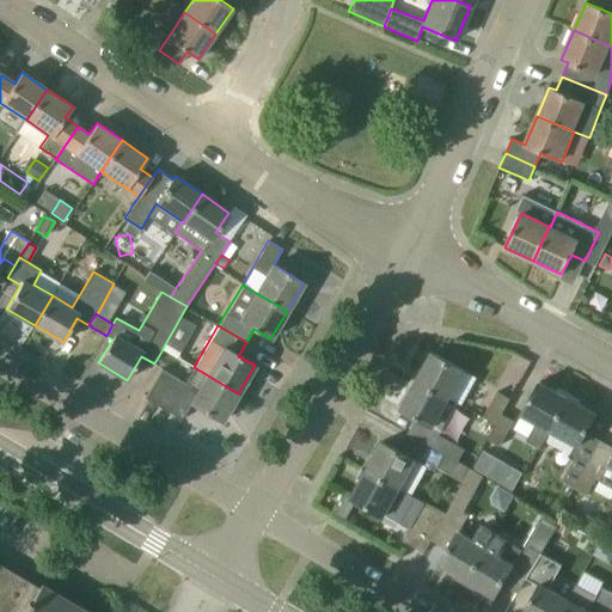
[(165,344),(163,349),(177,357),(179,353),(165,344)]
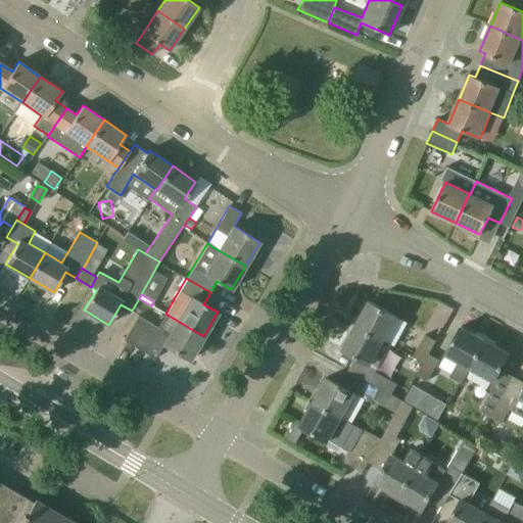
[(383,340),(386,335),(396,317),(369,301),(354,325),(383,340)]
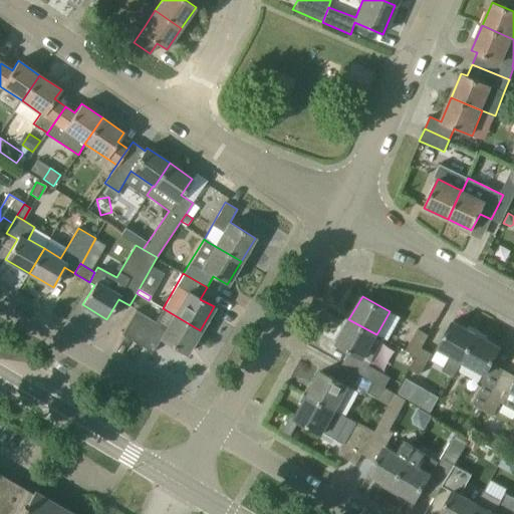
[(186,353),(200,330),(163,308),(155,321),(136,310),(121,334),(153,352),(161,339),(186,353)]
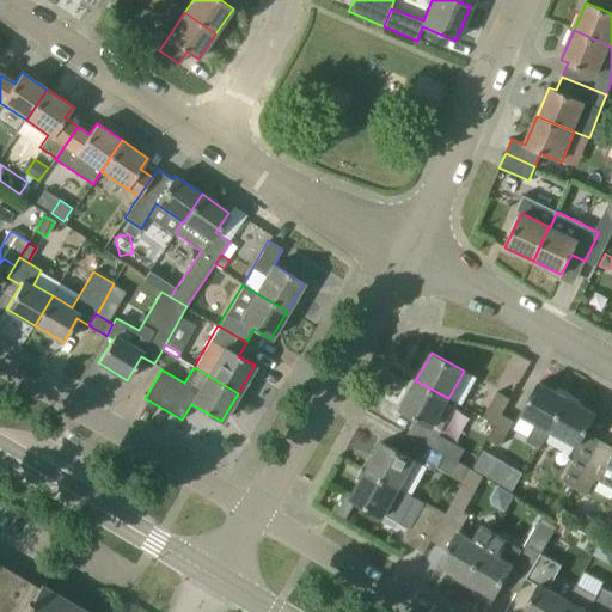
[(459,404),(448,398),(415,380),(399,409),(416,417),(408,434),(470,470),(470,469),(459,463),(466,450),(441,436),(459,404)]
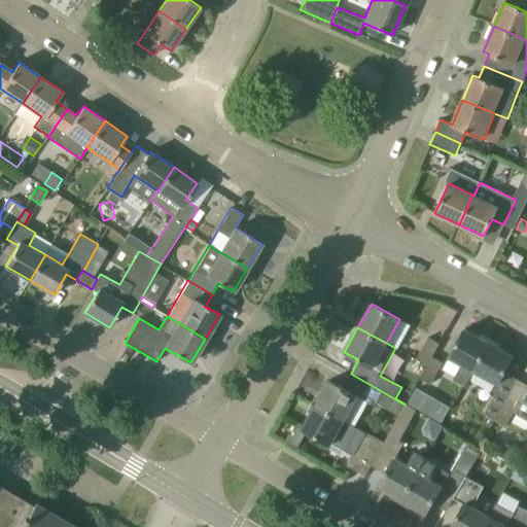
[(467,382),(466,382),(488,343),(464,329),(443,369),(455,376),(453,380),(465,386),(467,382)]
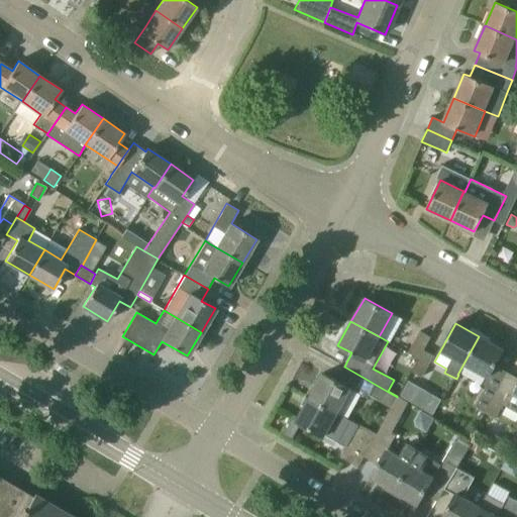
[(418,358),(423,350),(430,336),(420,331),(408,352),(418,358)]
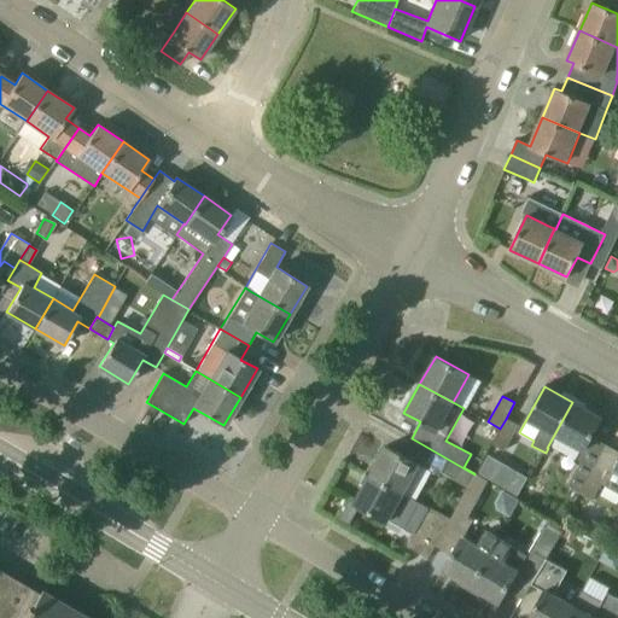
[(506,450),(519,425),(507,419),(516,403),(514,402),(506,419),(500,429),(491,443),(506,450)]
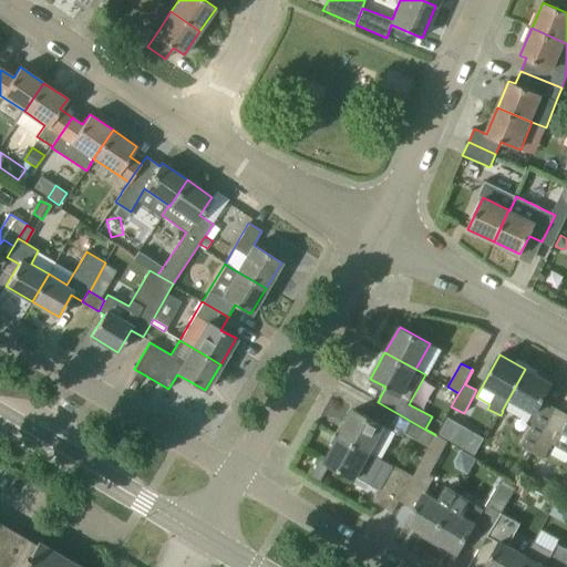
[(556,409),(543,401),(552,383),(525,369),(502,411),(503,411),(509,400),(535,413),(531,422),(534,424),(521,446),(531,452),(556,409)]
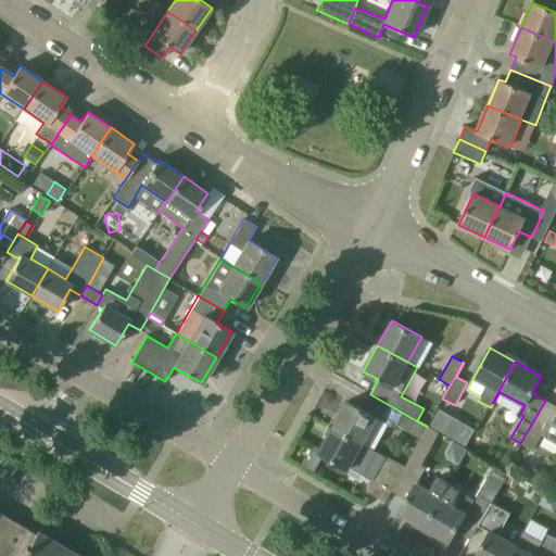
[(420,438),(427,427),(370,394),(362,409),(346,402),(332,427),(374,450),(389,424),(395,428),(397,425),(420,438)]
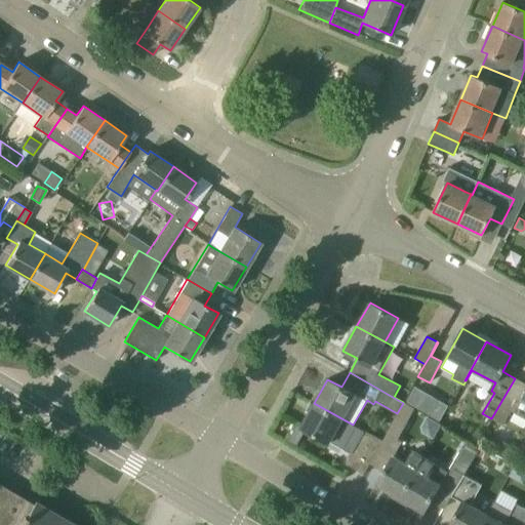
[(524,384),(515,378),(491,418),(503,426),(512,410),(524,417),(524,384)]
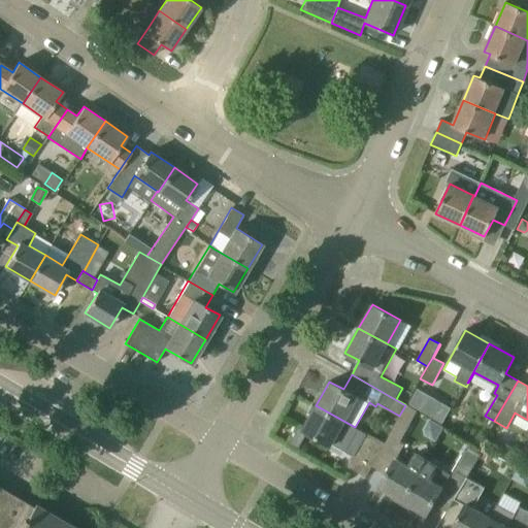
[(421,410),(429,396),(417,389),(408,403),(421,410)]
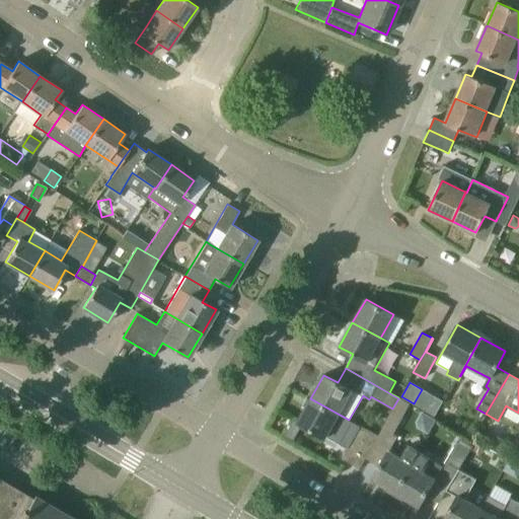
[(378,436),(377,435),(359,468),(366,458),(379,465),(372,478),(395,492),(419,452),(409,445),(401,457),(389,450),(398,437),(393,435),(411,403),(398,397),(398,398),(392,409),(393,410),(378,436)]
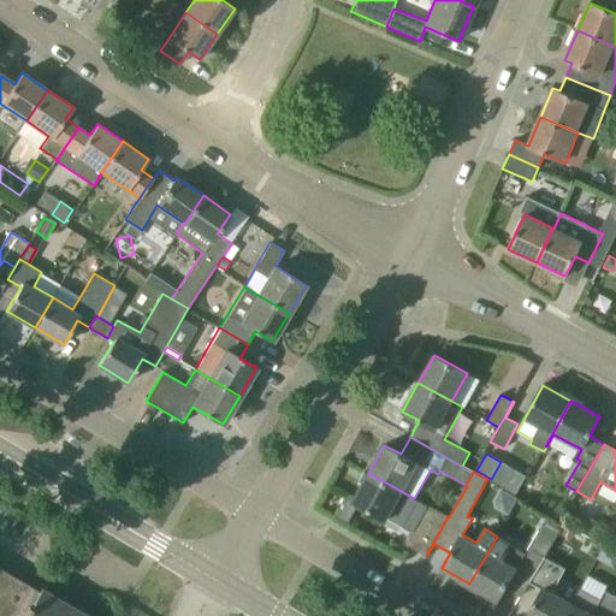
[(416,499),(414,498),(368,473),(353,501),(386,520),(401,527),(416,499)]
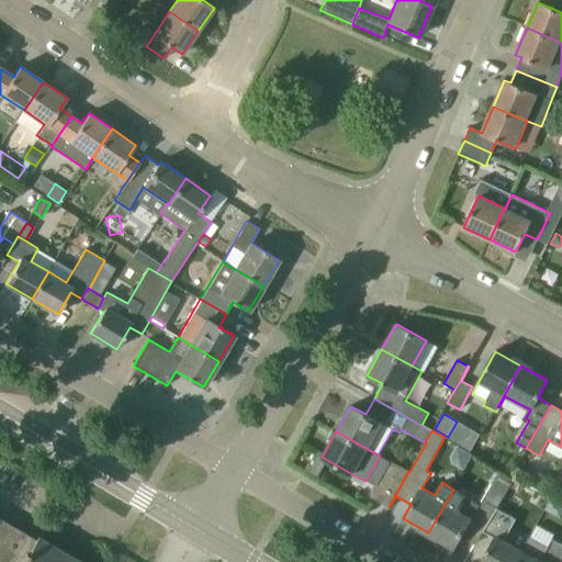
[(449,457),(451,464),(462,470),(471,454),(457,446),(449,457)]
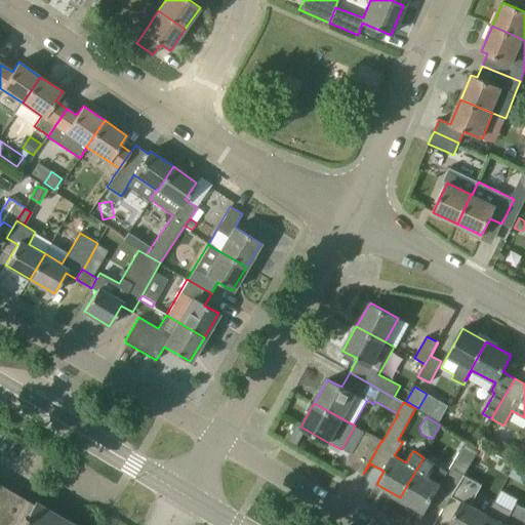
[(365,431),(356,446),(346,463),(363,474),(381,440),(365,431)]
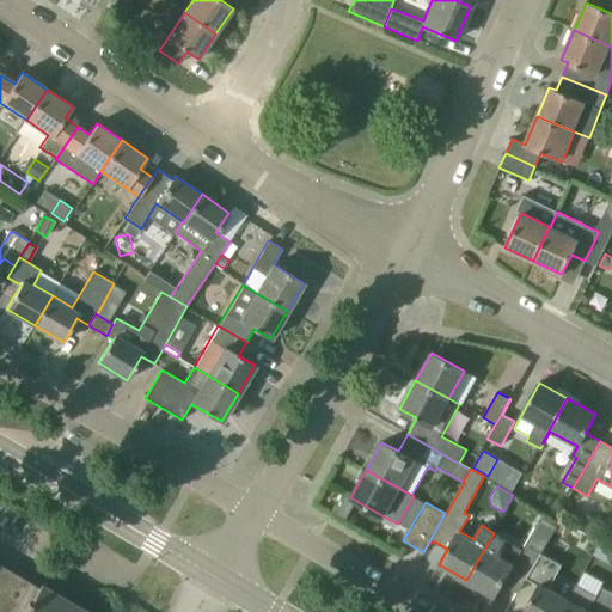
[(583,514),(575,530),(588,536),(597,520),(583,514)]
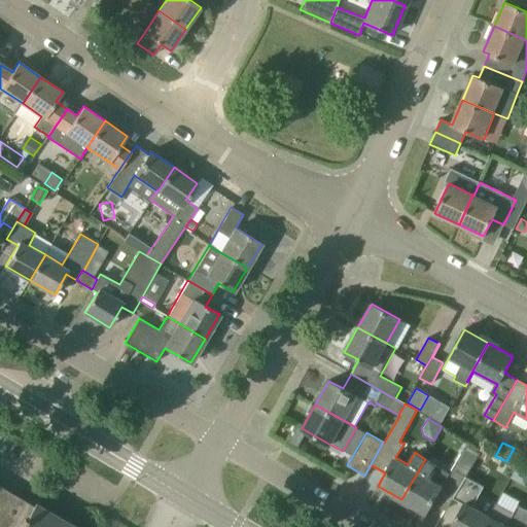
[(483,452),(480,457),(488,461),(491,456),(483,452)]
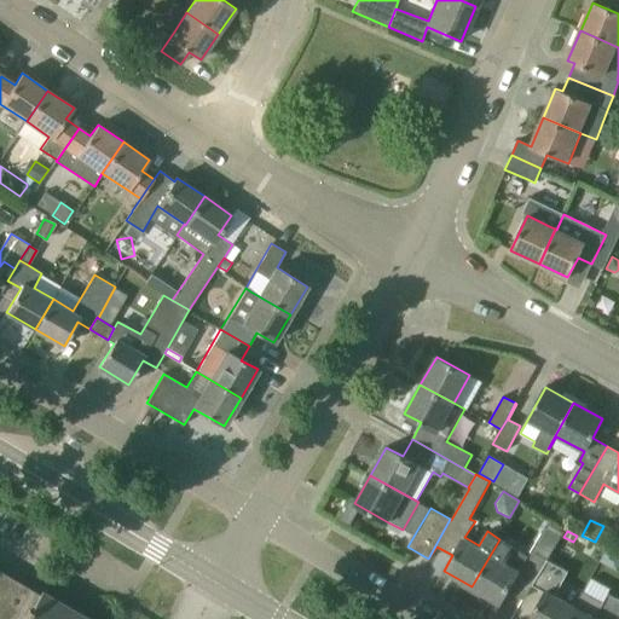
[(524,599),(531,585),(554,545),(543,539),(530,563),(525,560),(527,555),(499,539),(472,586),(499,603),(508,589),(524,599)]
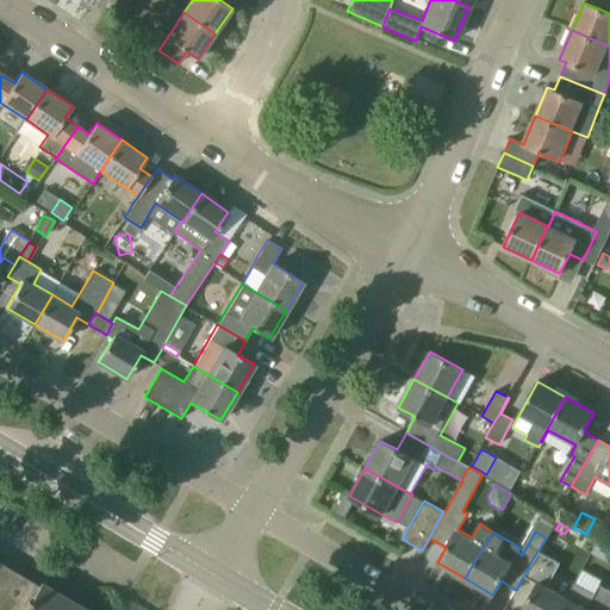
[(559,609),(567,596),(547,585),(559,565),(540,553),(548,539),(546,537),(523,577),(536,584),(521,609),(559,609)]
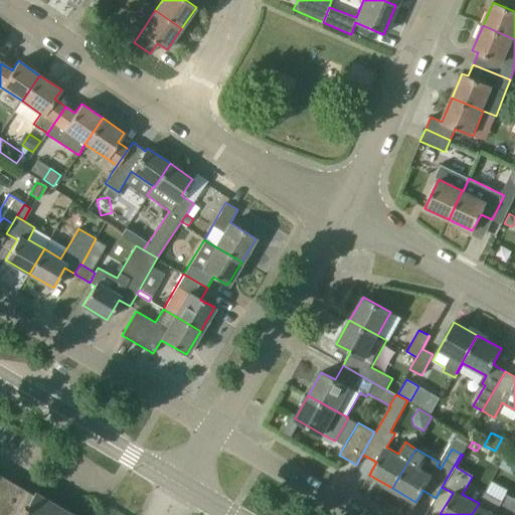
[(73,514),(34,491),(32,495),(0,475),(0,514),(73,514)]
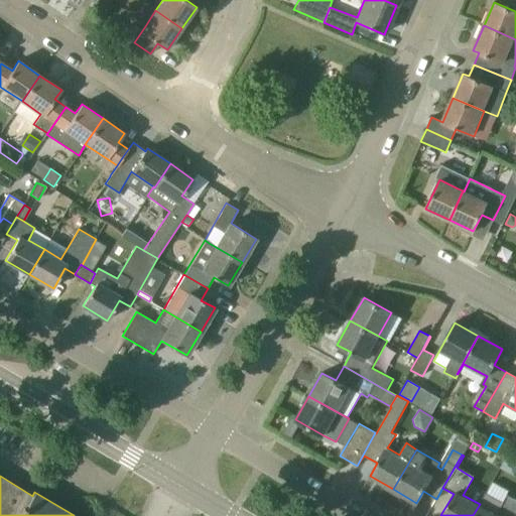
[(515,515),(515,499),(508,496),(504,503),(487,493),(480,504),(473,515),(515,515)]
